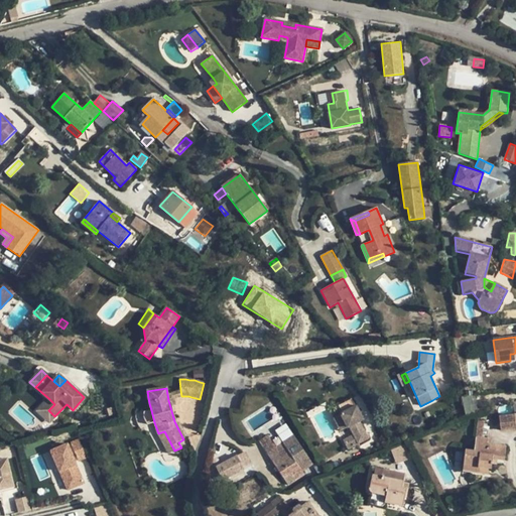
[(181,396),(180,390),(168,393),(169,400),(181,396)]
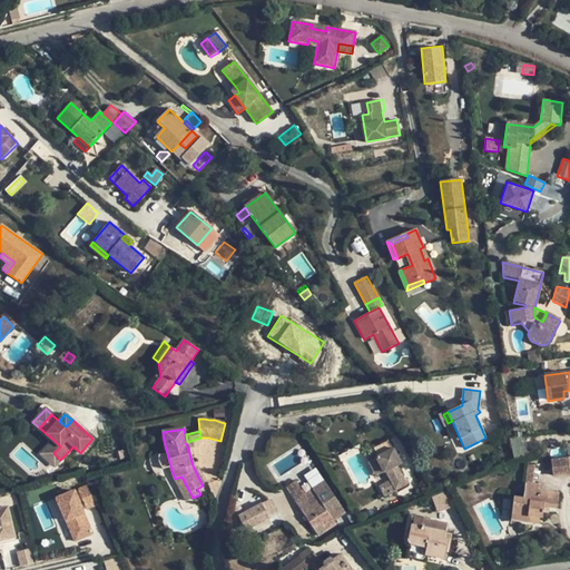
[(385,473),(391,484),(402,478),(392,459),(396,457),(389,442),(387,442),(383,434),(369,442),(374,452),(369,455),(376,471),(382,468),(385,473)]
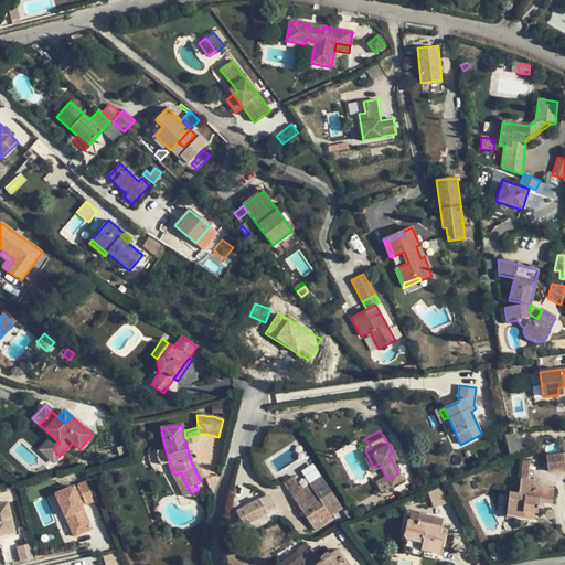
[(60,443),(53,436),(40,450),(54,462),(60,456),(53,449),(60,443)]
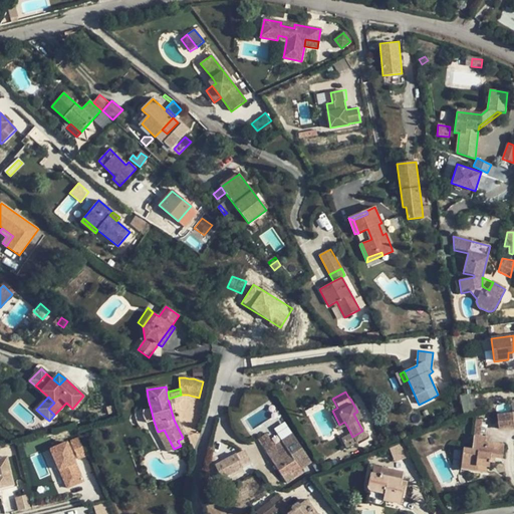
[(461,398),(463,411),(472,410),(469,397),(461,398)]
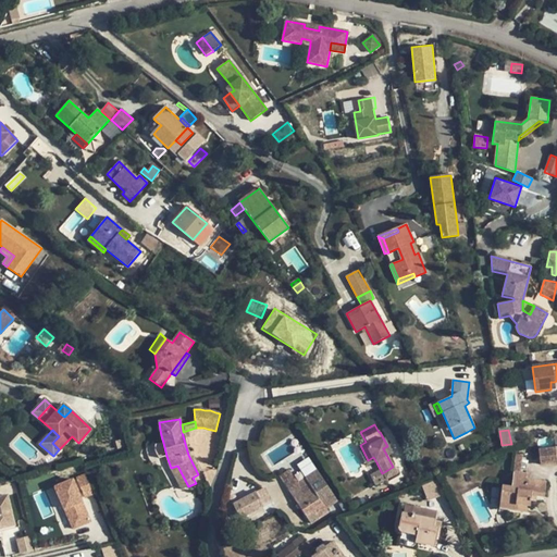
[(158,456),(159,458),(166,456),(163,443),(156,445),(155,448),(155,449),(156,453),(157,455),(158,456)]
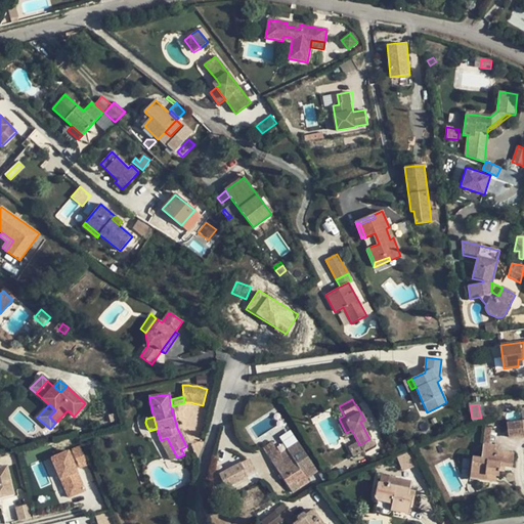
[(522,422),(507,424),(508,437),(523,436),(522,422)]
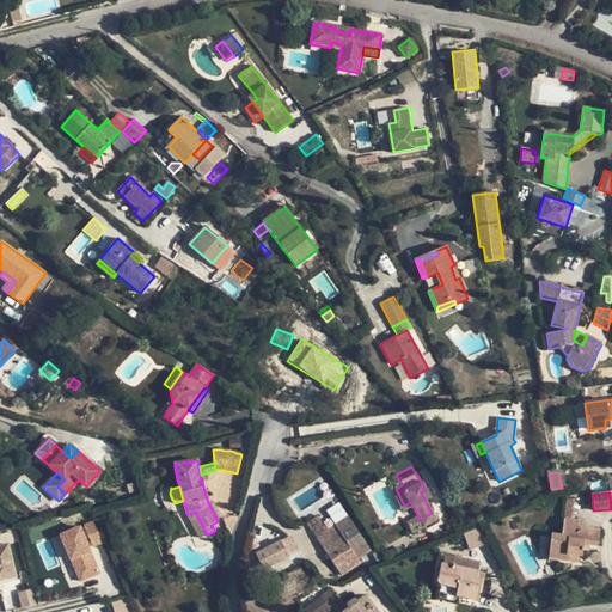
[(582,501),(568,499),(565,518),(580,520),(582,501)]
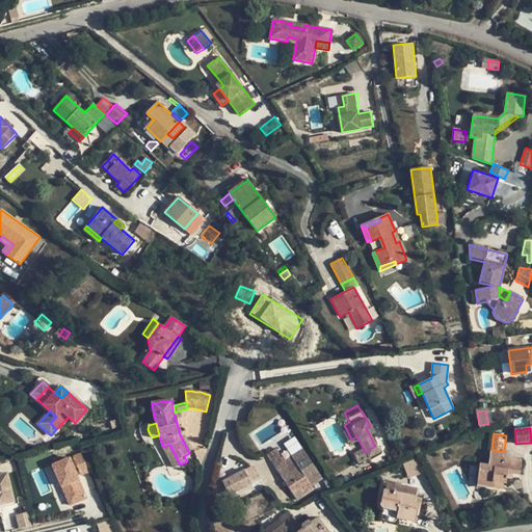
[(294,436),(275,449),(285,461),(302,449),(294,436)]
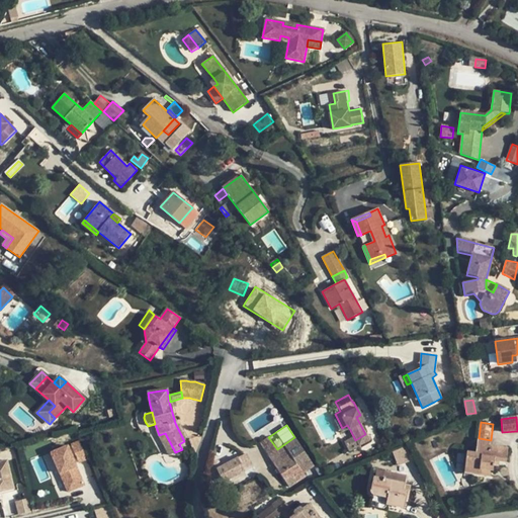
[(345,445),(355,440),(350,430),(340,435),(345,445)]
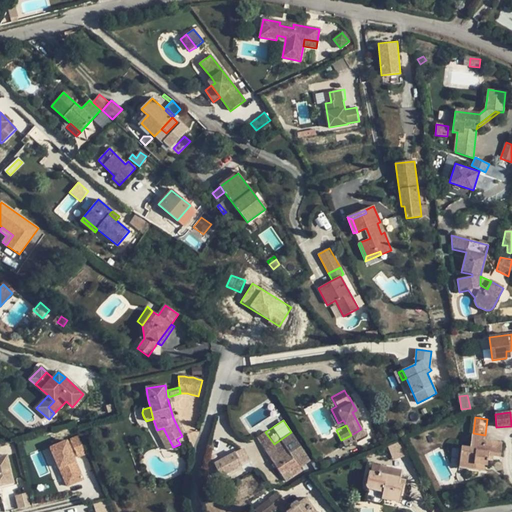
[(163,428),(157,430),(167,450),(173,447),(163,428)]
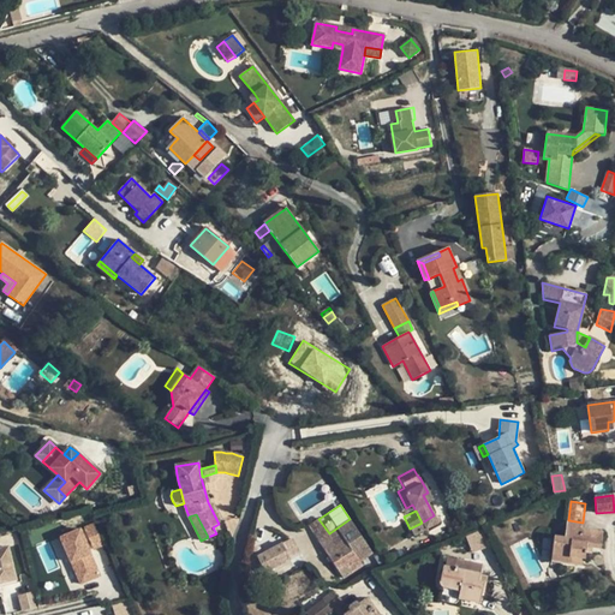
[(318,519),(308,526),(342,578),(363,565),(360,561),(372,553),(350,519),(329,533),(318,519)]
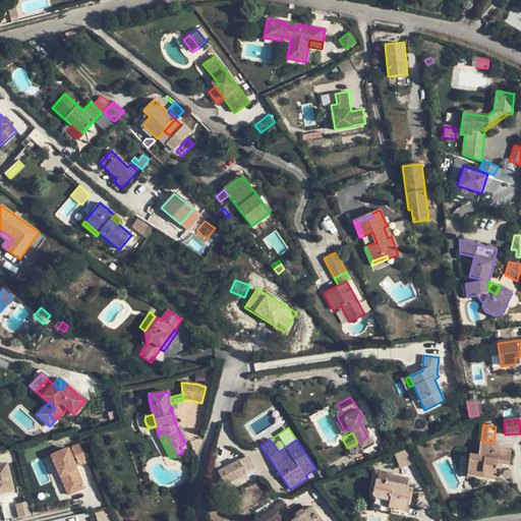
[(78,443),(70,446),(77,466),(87,463),(78,443)]
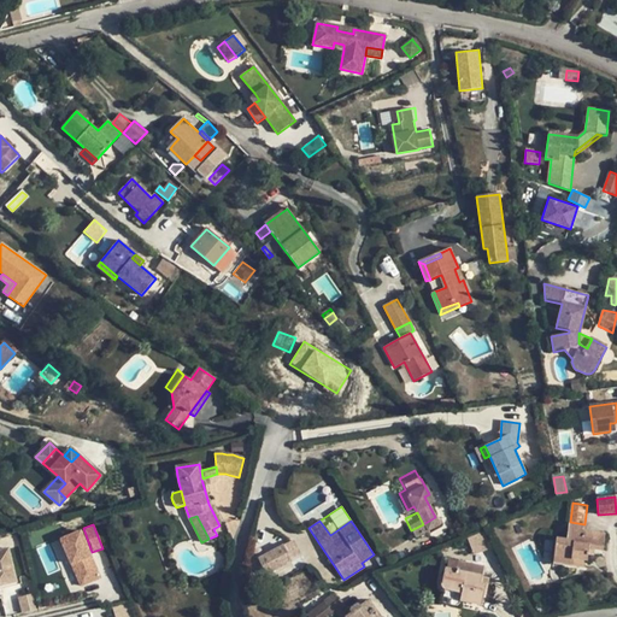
[(588,548),(594,550),(603,551),(605,534),(582,532),(582,526),(568,524),(566,540),(556,539),(553,557),(571,559),(570,565),(585,568),(586,560),(587,560),(588,554),(588,548)]
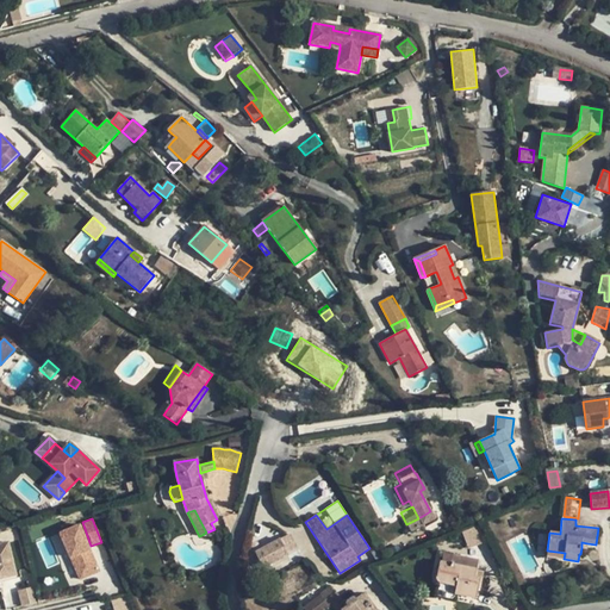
[(80,526),(57,535),(79,583),(100,573),(80,526)]
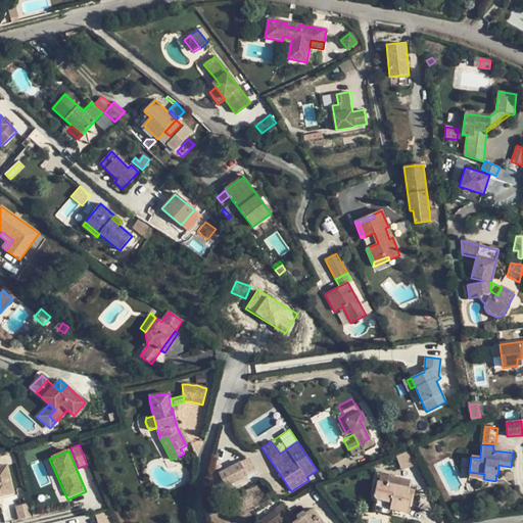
[(396,455),(401,469),(412,466),(408,452),(396,455)]
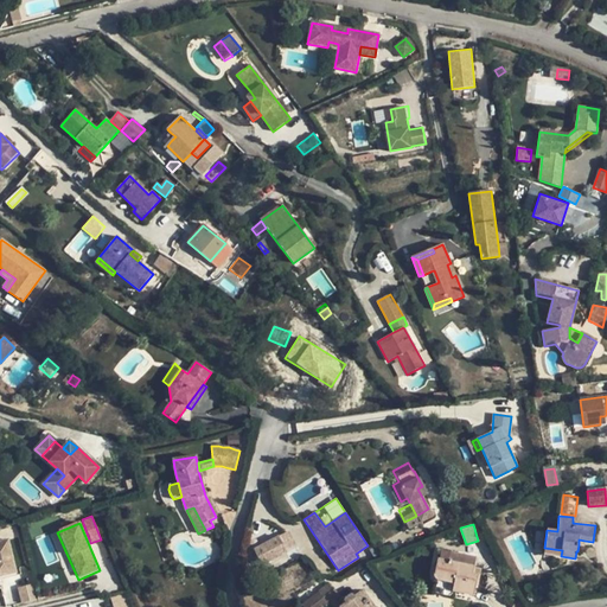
[(254,554),(264,568),(287,553),(286,550),(295,544),(289,536),(286,531),(254,554)]
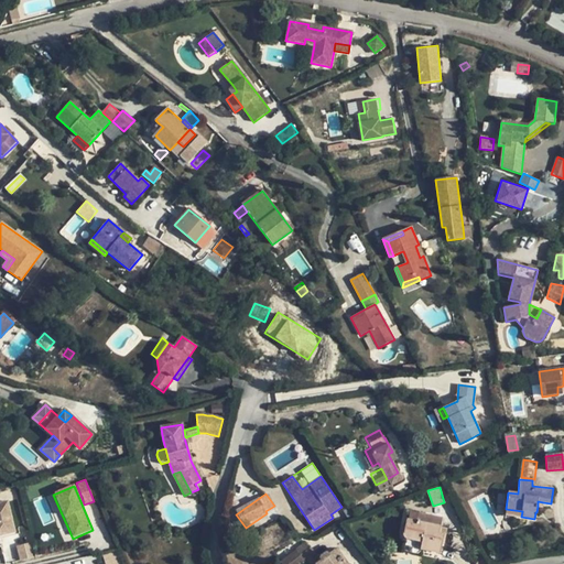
[(8,501),(0,503),(0,538),(15,534),(8,501)]
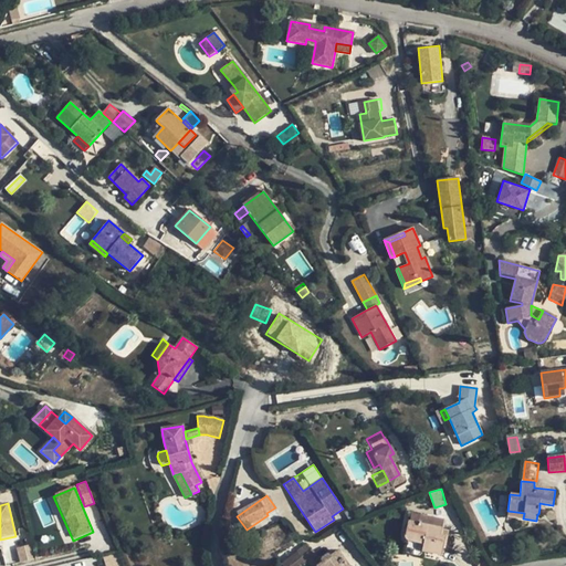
[(417,523),(408,521),(405,540),(423,544),(421,551),(442,555),(446,537),(440,536),(442,530),(443,520),(421,515),(420,524),(417,523)]
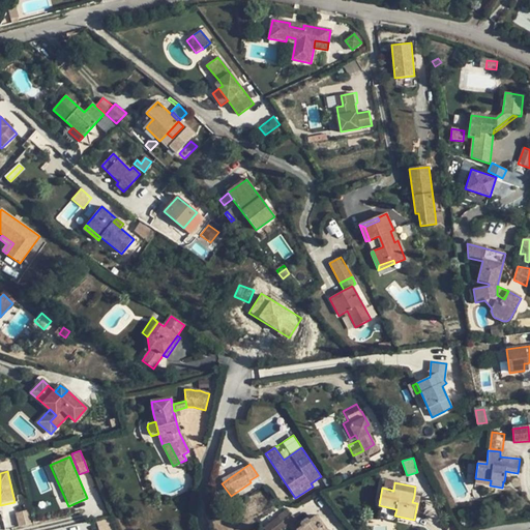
[(26,509),(15,513),(20,526),(30,522),(26,509)]
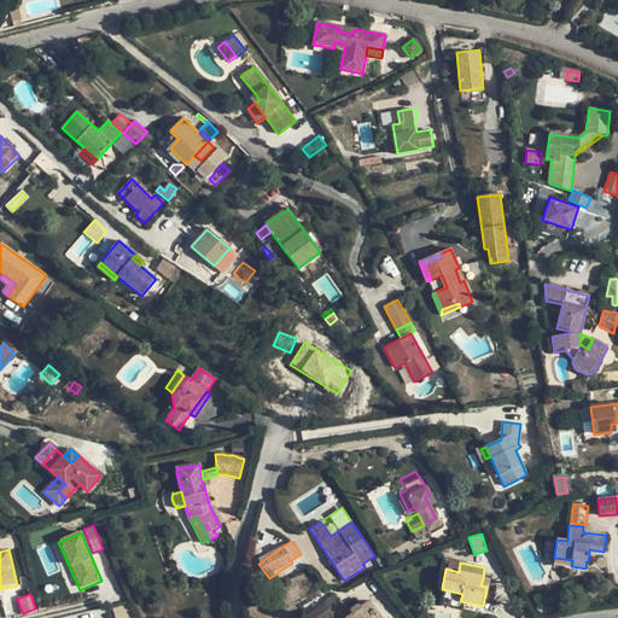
[(330,608),(337,602),(332,595),(325,601),(326,604),(308,617),(322,617),(332,611),(330,608)]
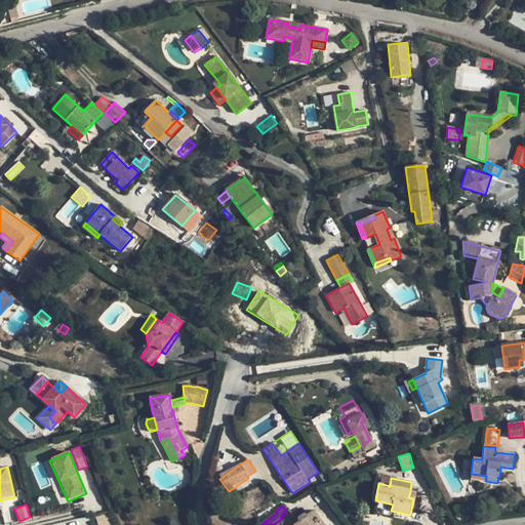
[(280,517),(282,519),(286,524),(293,524),(298,522),(289,510),(286,512),(280,517)]
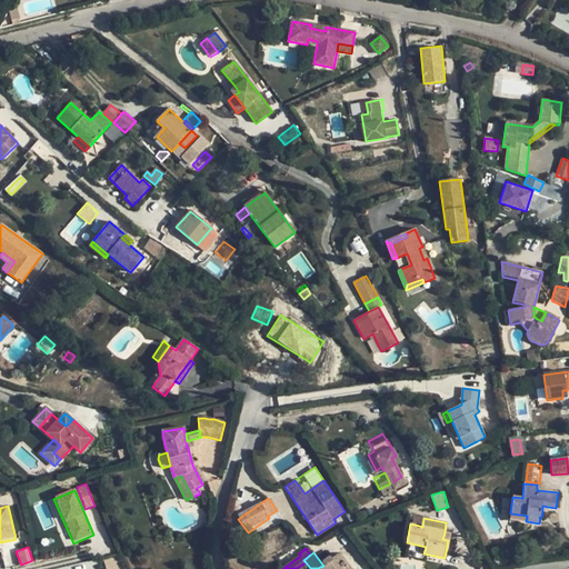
[(422,561),(423,553),(415,552),(413,559),(422,561)]
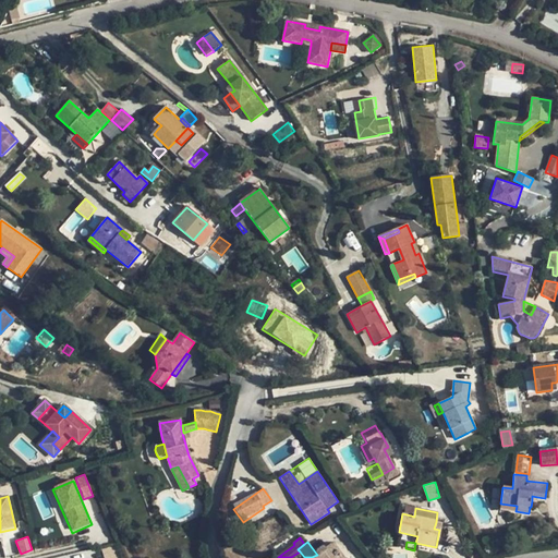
[(343,557),(332,543),(317,555),(312,557),(343,557)]
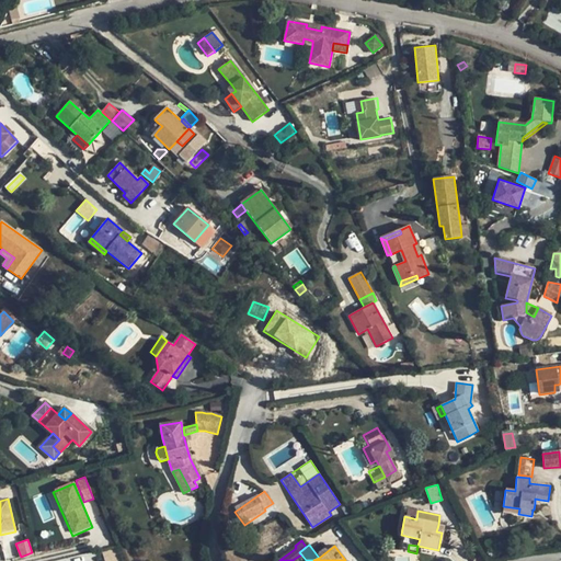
[(115,560),(112,549),(102,552),(104,560),(115,560)]
